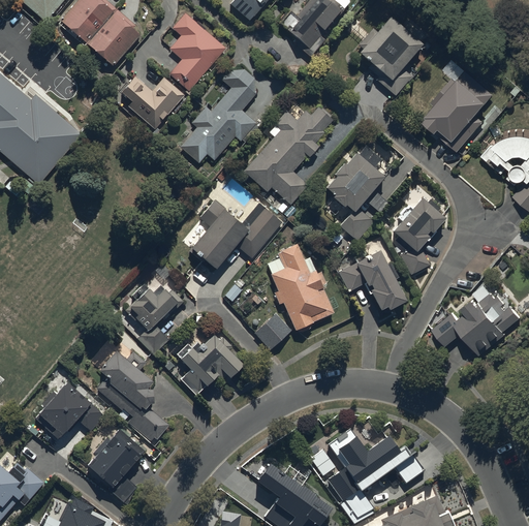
[(20,0),(44,22),(62,0),(20,0)]
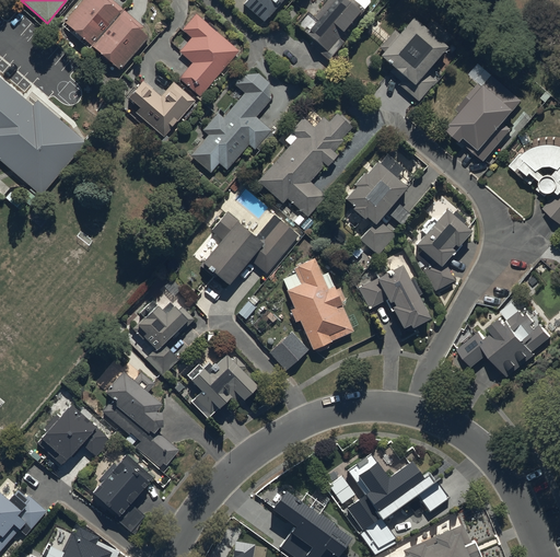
[(81,0),(61,24),(90,49),(92,46),(119,71),(148,36),(140,31),(143,26),(113,0),(81,0)]
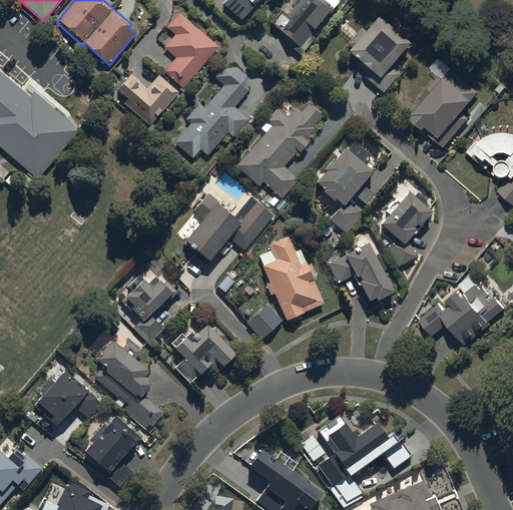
[(224,0),(222,3),(243,21),(262,0),(224,0)]
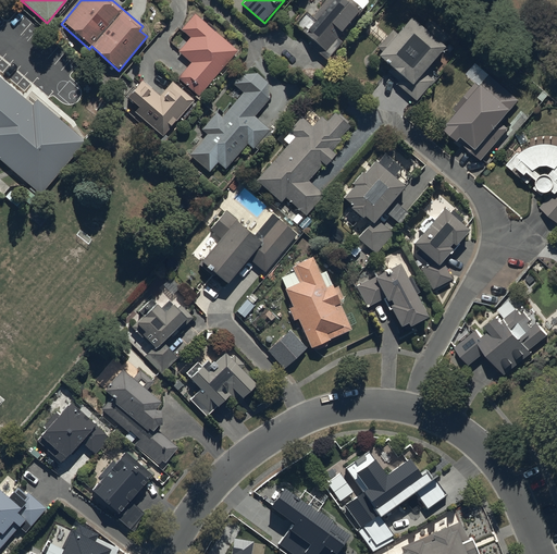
[(346,1),(345,0),(324,0),(310,16),(316,21),(302,35),(311,42),(309,44),(331,62),(337,56),(334,52),(342,44),(336,38),(370,0),(347,0),(346,1)]
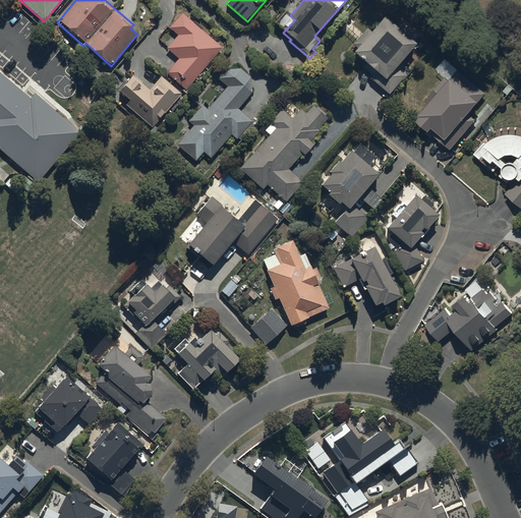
[(191,21),(182,12),(169,26),(178,35),(166,48),(178,59),(166,72),(183,89),(183,90),(187,93),(191,88),(188,84),(222,48),(201,29),(203,26),(194,18),(191,21)]
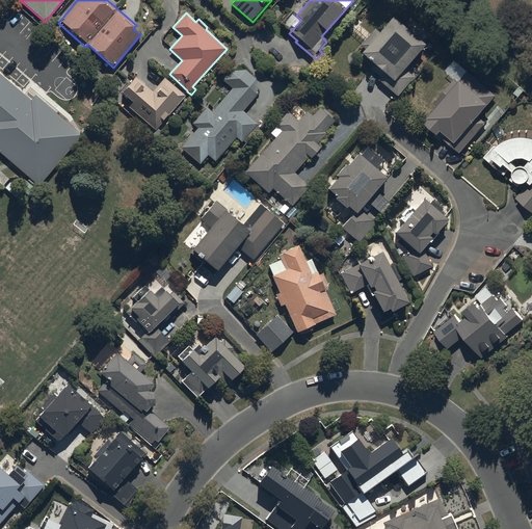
[(425,46),(392,18),(379,32),(375,28),(355,51),(373,65),(371,69),(381,77),(378,81),(396,97),(415,76),(405,69),(425,46)]
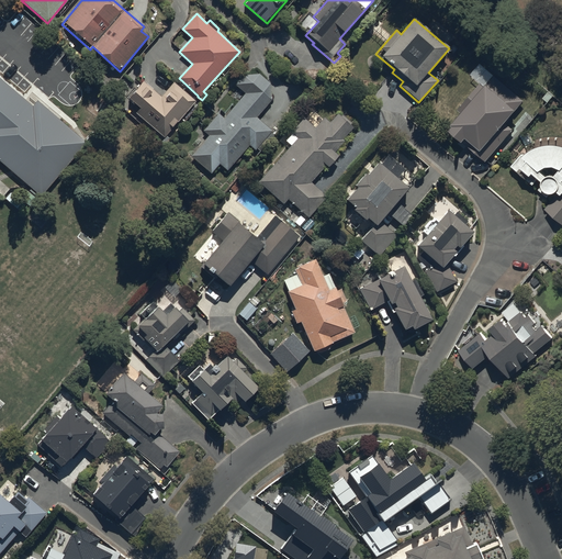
[(525,100),(479,62),(469,74),(479,82),(458,109),(464,114),(449,132),(464,144),(465,142),(487,159),(514,127),(509,123),(518,112),(517,110),(525,100)]
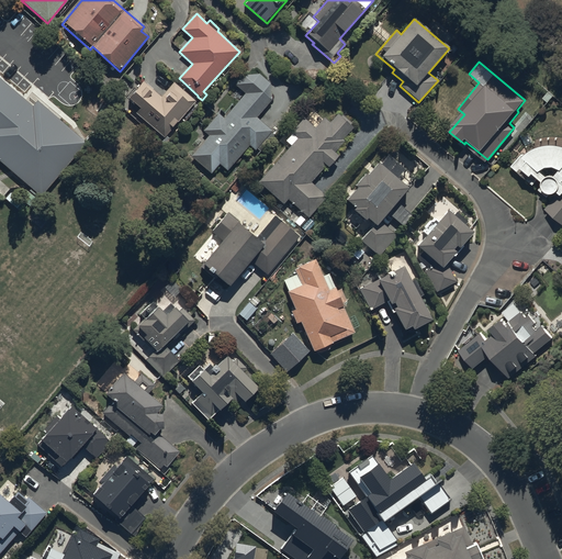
[(208,134),(190,155),(211,172),(220,164),(227,170),(250,144),(259,152),(274,134),(271,131),(272,130),(256,115),(271,98),(270,82),(249,66),(235,84),(246,91),(224,118),(217,113),(203,130),(208,134)]
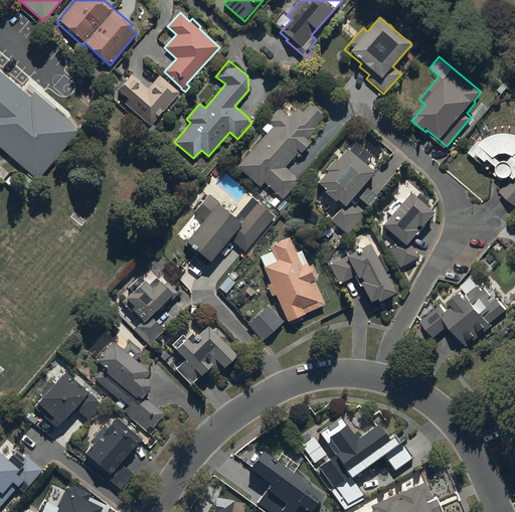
[(0,70),(0,149),(37,182),(80,132),(35,93),(30,98),(0,70)]
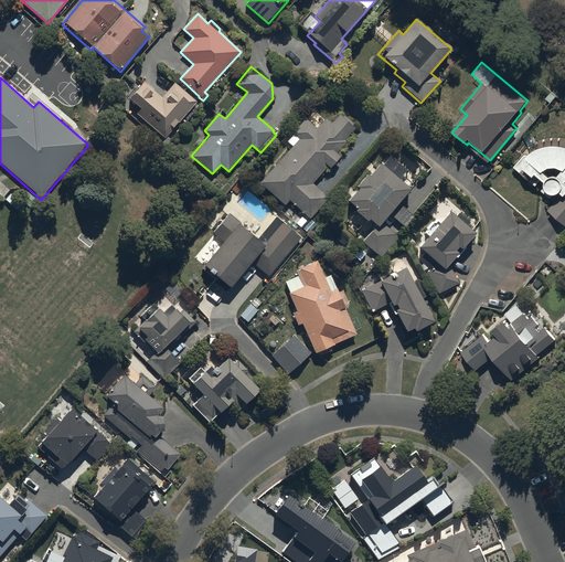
[(196,101),(173,82),(162,96),(142,81),(128,98),(139,108),(134,115),(167,142),(170,139),(167,136),(196,101)]
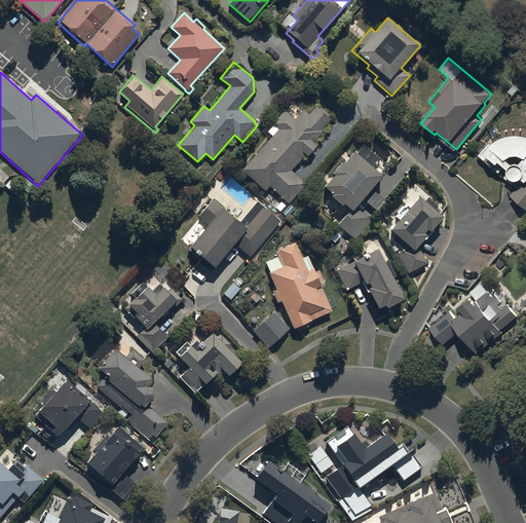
[(304,153),(307,156),(316,146),(312,143),(323,132),(321,131),(330,119),(328,116),(330,114),(320,106),(318,108),(316,106),(309,114),(302,109),(295,119),(284,110),(272,123),(277,129),(242,170),(266,189),(269,185),(289,203),(306,184),(290,170),(304,153)]
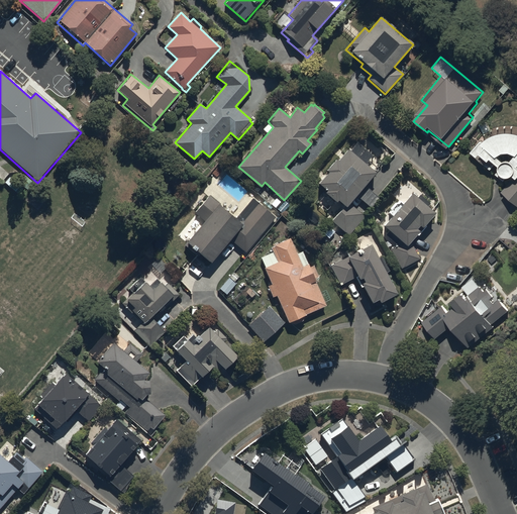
[(479,134),(469,146),(490,164),(493,159),(498,163),(494,169),(503,176),(505,173),(508,176),(499,186),(516,201),(516,128),(516,129),(516,128),(514,128),(513,127),(512,127),(510,127),(509,127),(507,127),(506,127),(505,127),(503,127),(502,127),(501,127),(499,127),(498,128),(496,128),(495,128),(494,129),(493,130),(491,130),(490,131),(489,132),(488,132),(487,133),(486,134),(485,135),(484,136),(483,137),(479,134)]
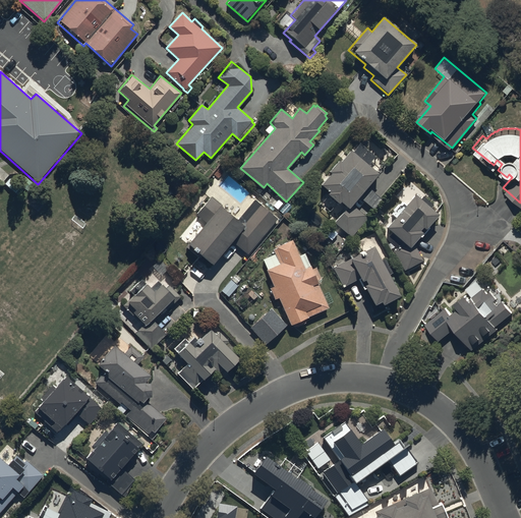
[(322,186),(329,193),(321,204),(329,211),(336,203),(340,207),(341,205),(346,210),(334,223),(351,238),(368,219),(353,206),(360,197),(373,210),(382,199),(368,188),(379,176),(374,172),(382,164),(360,145),(352,154),(351,153),(341,164),(340,163),(330,174),(331,175),(322,186)]
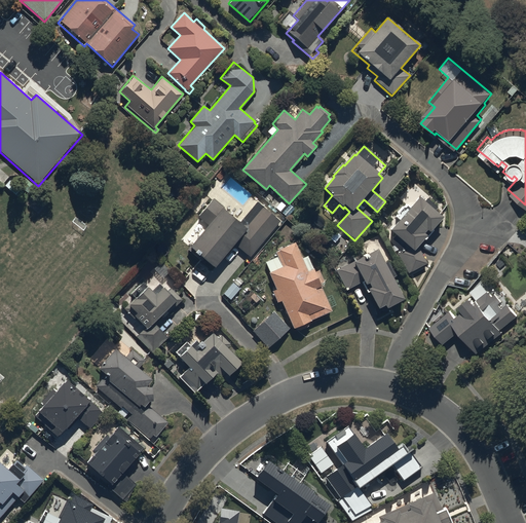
[(235,245),(250,257),(282,222),(259,201),(240,222),(215,198),(198,216),(210,226),(189,249),(214,269),(235,245)]
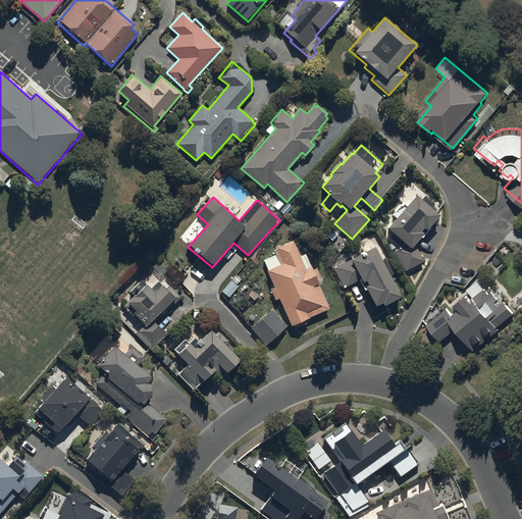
[(416,245),(424,237),(421,234),(423,230),(426,234),(440,218),(431,210),(435,205),(424,197),(421,202),(416,198),(387,230),(392,235),(389,237),(402,248),(395,251),(404,271),(424,262),(416,245)]
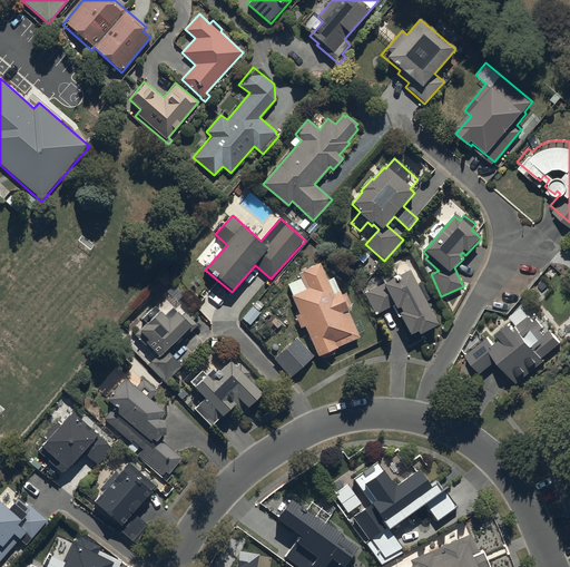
[(381,280),(363,290),(375,311),(391,303),(408,334),(416,330),(418,334),(438,324),(408,269),(382,282),(381,280)]
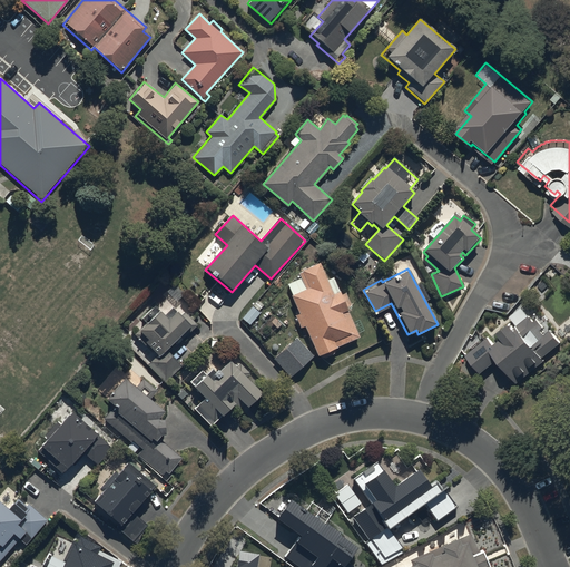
[(185,309),(180,313),(172,304),(164,312),(154,303),(141,315),(146,320),(135,332),(156,352),(147,361),(166,379),(182,362),(168,349),(190,324),(194,326),(198,322),(185,309)]
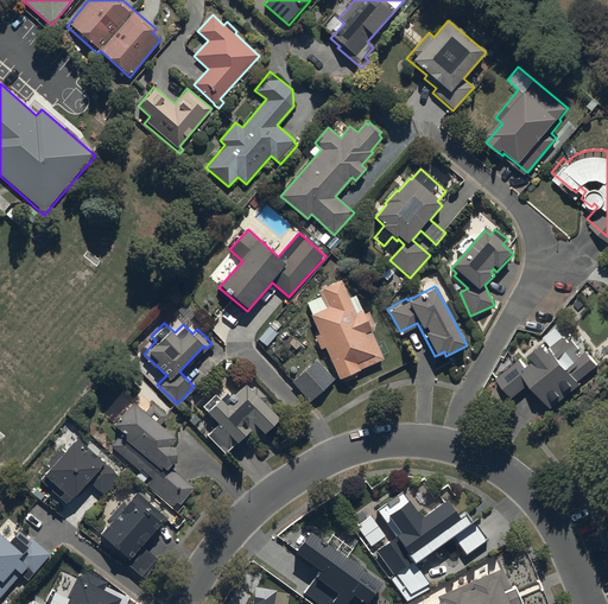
[(576,375),(596,361),(586,347),(580,353),(575,348),(578,345),(570,335),(567,337),(562,332),(550,342),(551,344),(546,348),(543,344),(531,354),(534,357),(525,364),(519,356),(495,375),(510,394),(527,380),(550,405),(578,379),(576,375)]
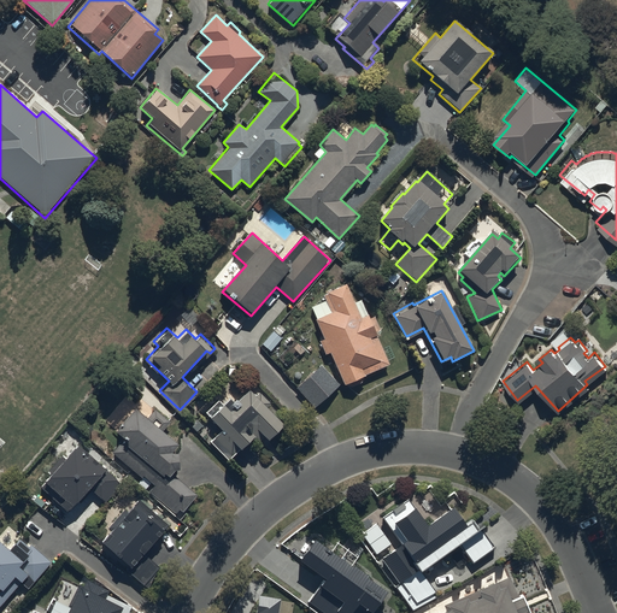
[(252,394),(247,389),(234,402),(228,396),(222,402),(216,398),(203,412),(219,428),(209,440),(228,458),(236,448),(240,451),(253,435),(257,438),(262,434),(268,438),(282,423),(264,405),(269,399),(258,388),(252,394)]
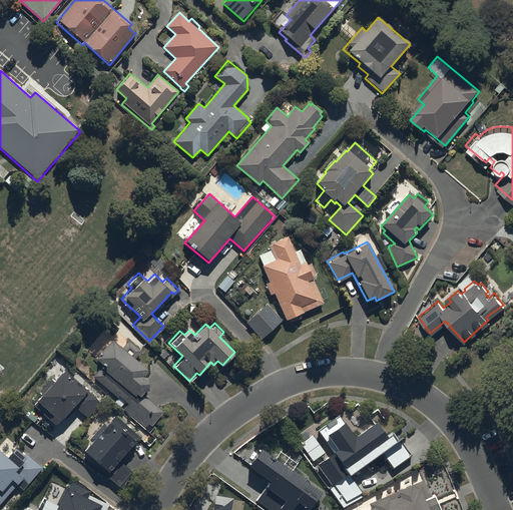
[(101,366),(92,377),(116,397),(113,401),(149,430),(164,412),(143,395),(149,394),(148,380),(143,380),(149,373),(134,360),(141,352),(128,340),(121,349),(112,341),(95,361),(101,366)]
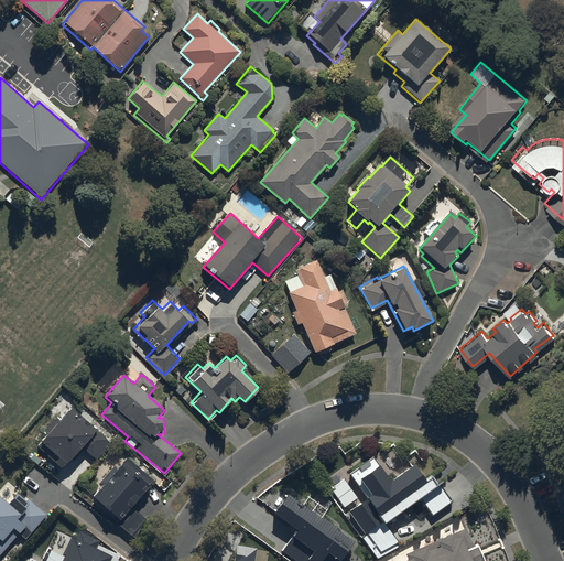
[(112,439),(71,405),(62,414),(58,411),(44,429),(47,432),(38,443),(57,460),(55,462),(63,468),(72,459),(74,461),(85,448),(97,457),(112,439)]
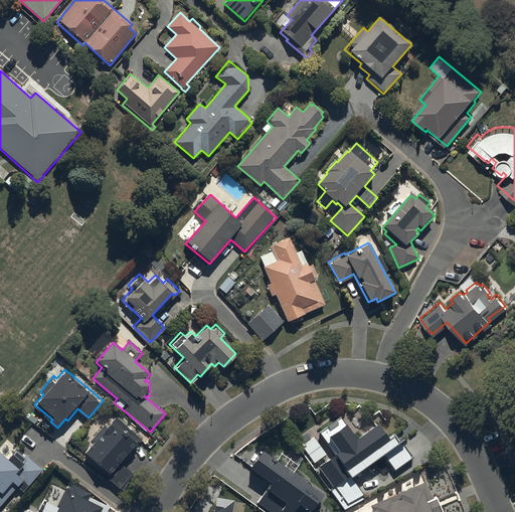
[(94,444),(84,455),(123,490),(134,475),(121,463),(143,439),(118,416),(109,427),(105,423),(90,440),(94,444)]
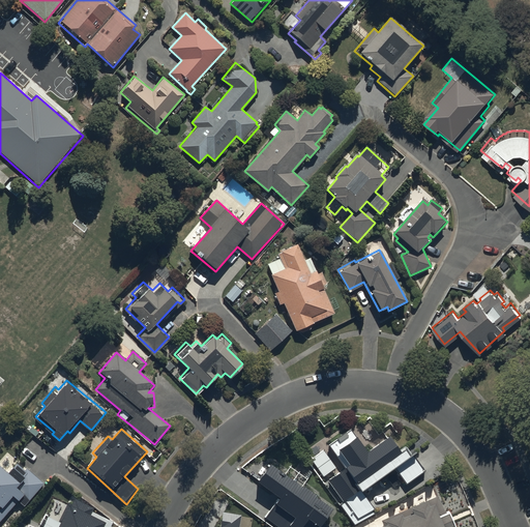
[(350,430),(328,445),(345,468),(330,479),(346,500),(340,504),(356,526),(376,513),(362,494),(396,469),(407,484),(424,470),(415,458),(416,456),(409,445),(398,454),(385,436),(365,450),(350,430)]
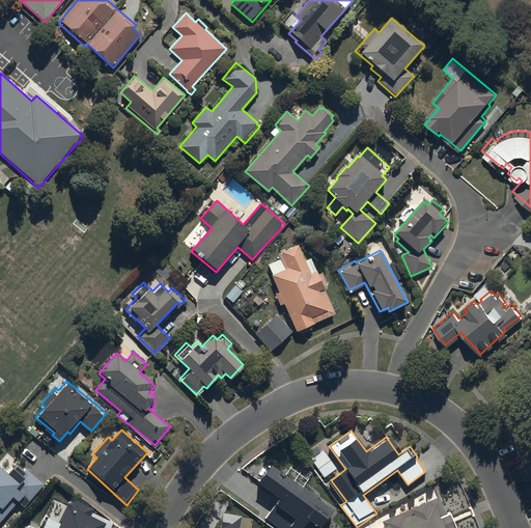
[(0,469),(0,522),(12,507),(20,513),(46,484),(27,468),(24,471),(17,465),(7,476),(0,469)]
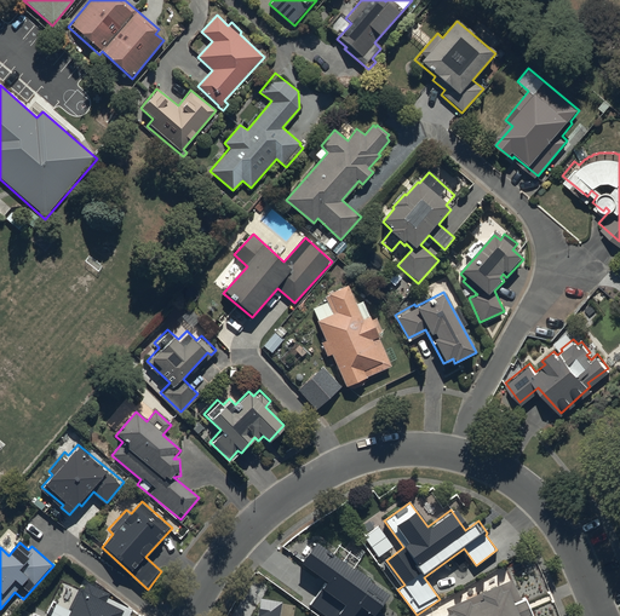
[(511,580),(446,606),(449,615),(448,615),(533,615),(526,598),(520,600),(511,580)]
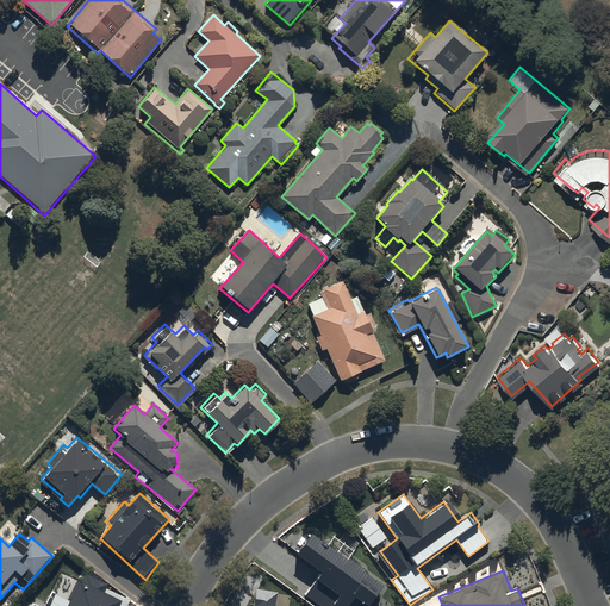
[(68,599),(55,593),(48,605),(44,605),(41,604),(39,605),(126,605),(130,600),(106,589),(109,583),(83,573),(81,578),(78,576),(68,599)]
